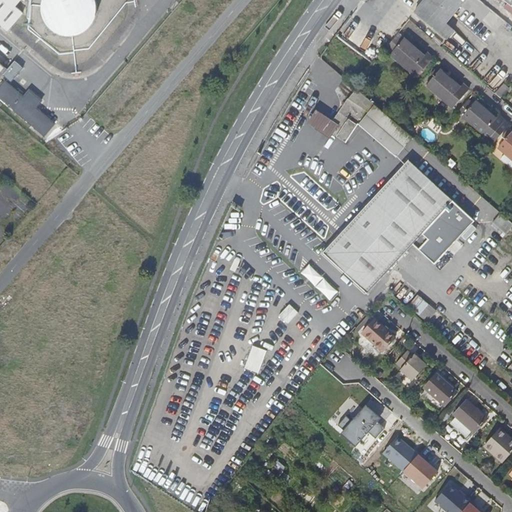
[(0,0),(0,23),(8,30),(22,14),(15,7),(20,0),(0,0)]
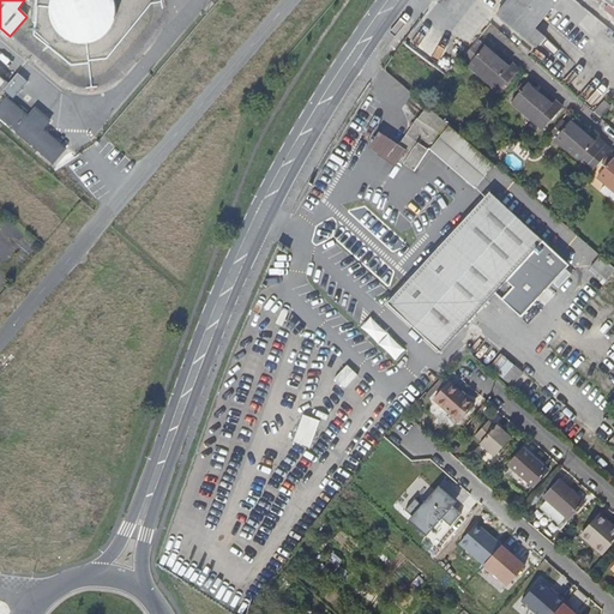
[(115,0),(50,0),(49,7),(49,10),(52,19),(56,29),(61,34),(64,37),(74,42),(85,43),(86,42),(95,41),(104,36),(113,26),(116,16),(118,5),(115,0)]
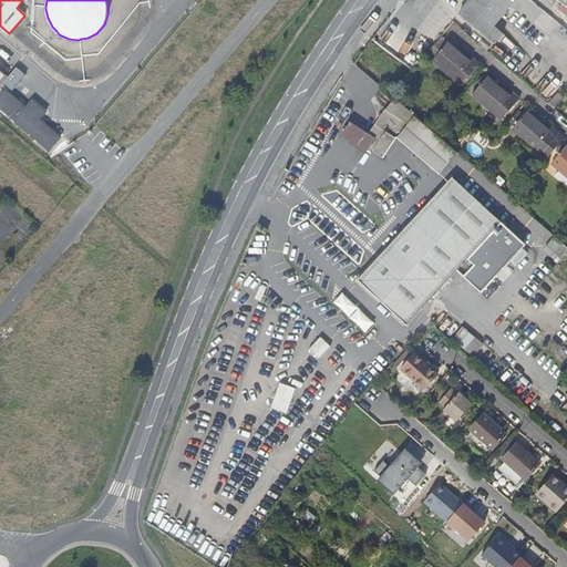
[(471,0),(466,6),(502,35),(503,34),(493,26),(514,0),(471,0)]
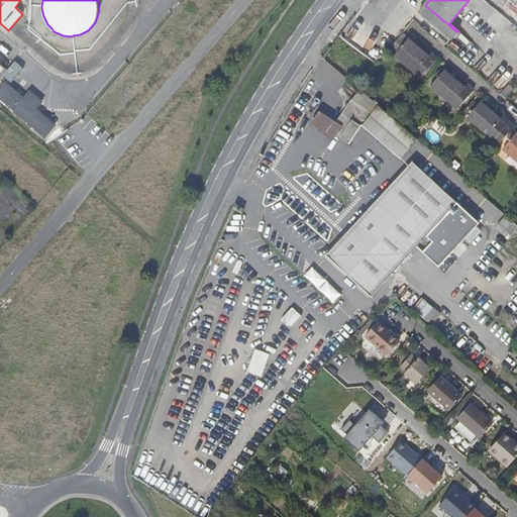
[(457,32),(425,5),(418,14),(450,41),(457,32)]
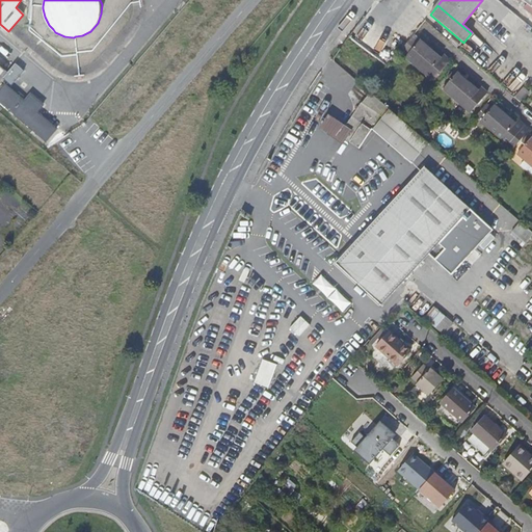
[(421,43),(409,57),(436,80),(451,62),(445,57),(442,60),(421,43)]
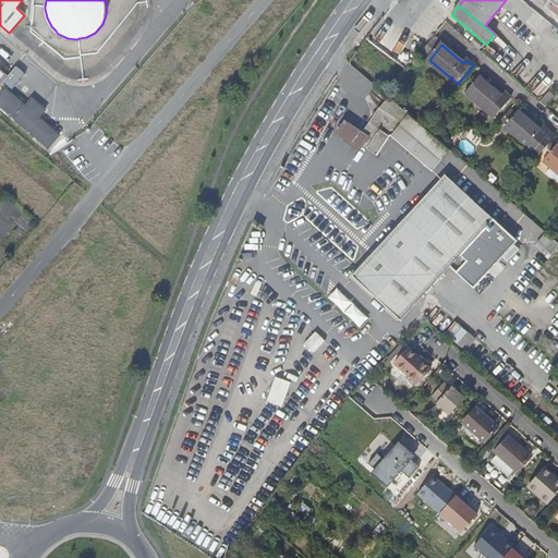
[(16,67),(2,83),(12,91),(25,74),(16,67)]
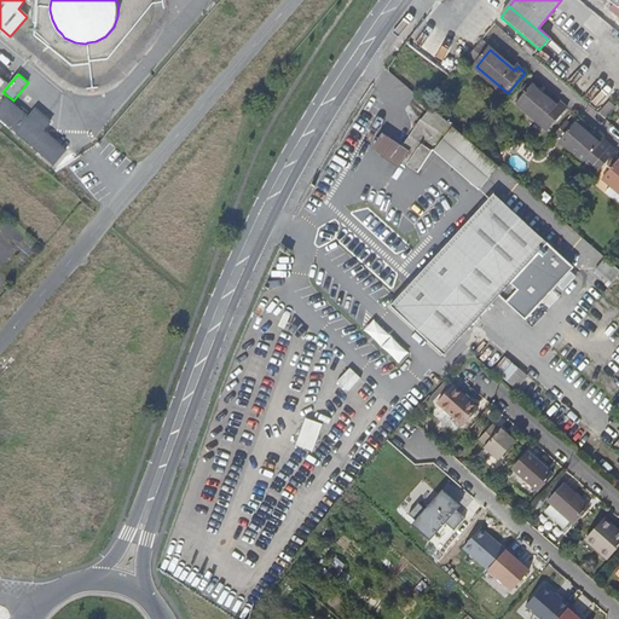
[(533,87),(519,104),(553,133),(571,113),(562,105),(559,109),(533,87)]
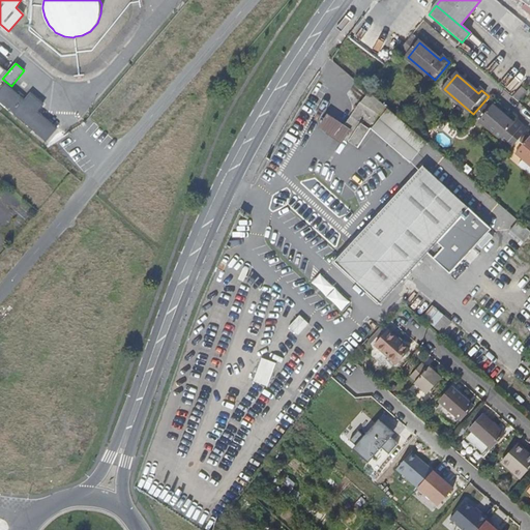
[(5,84),(0,90),(0,100),(46,140),(57,127),(37,111),(43,105),(31,93),(25,100),(5,84)]
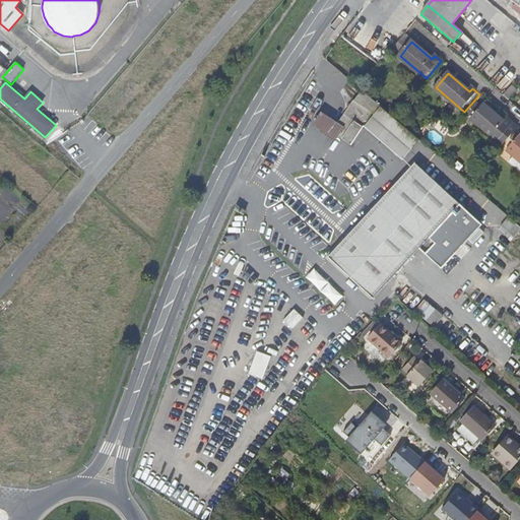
[(353,98),(337,123),(332,132),(337,136),(350,145),(372,113),(354,102),(356,100),(353,98)]
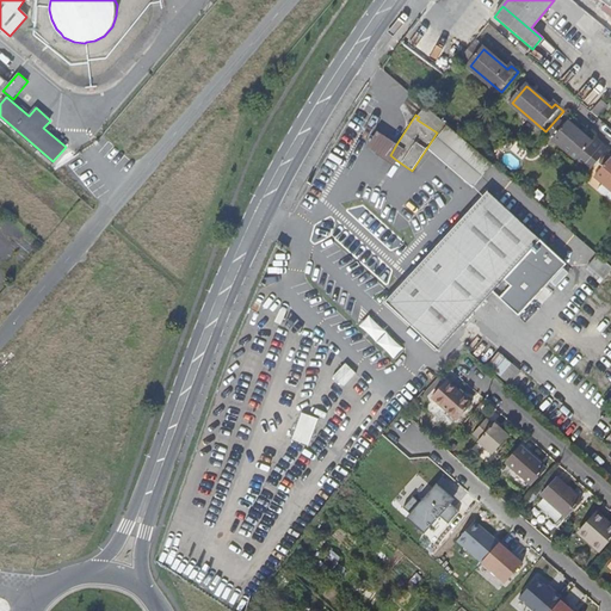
[(593,172),(610,153),(605,148),(606,147),(598,140),(594,144),(571,124),(556,141),(587,168),(588,167),(593,172)]
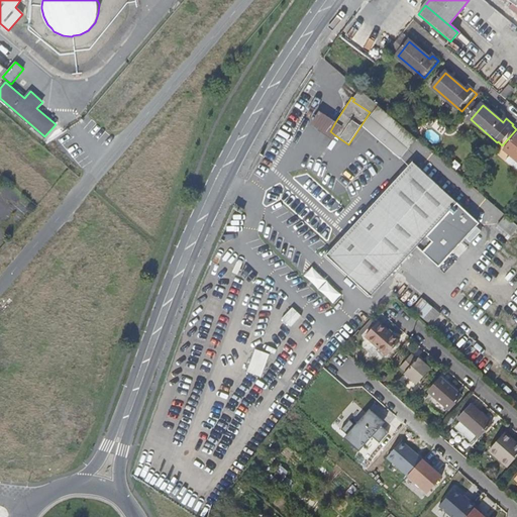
[(399,159),(415,139),(379,107),(362,126),(399,159)]
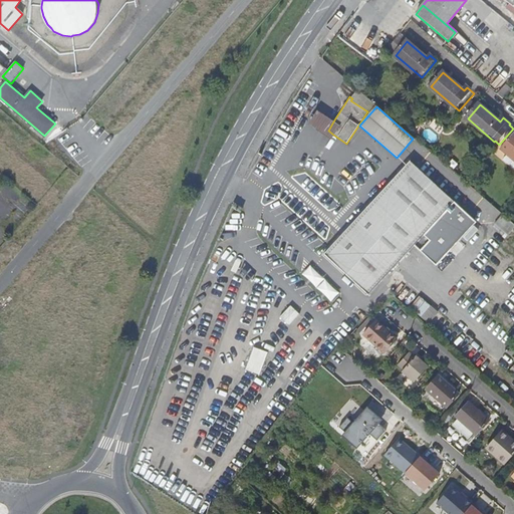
[(330,140),(333,135),(328,131),(333,121),(316,110),(307,124),(330,140)]
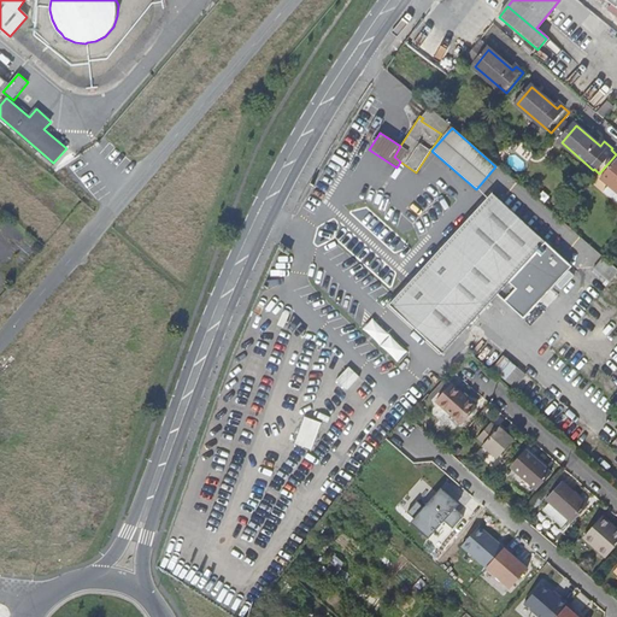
[(616,164),(604,180),(616,191),(616,199),(616,201),(616,203),(616,164)]
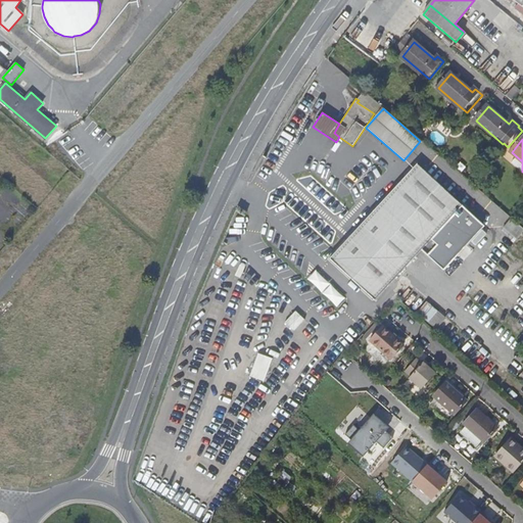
[(375,301),(421,250),(445,271),(486,227),(417,164),(401,181),(330,259),(369,296),(375,301)]
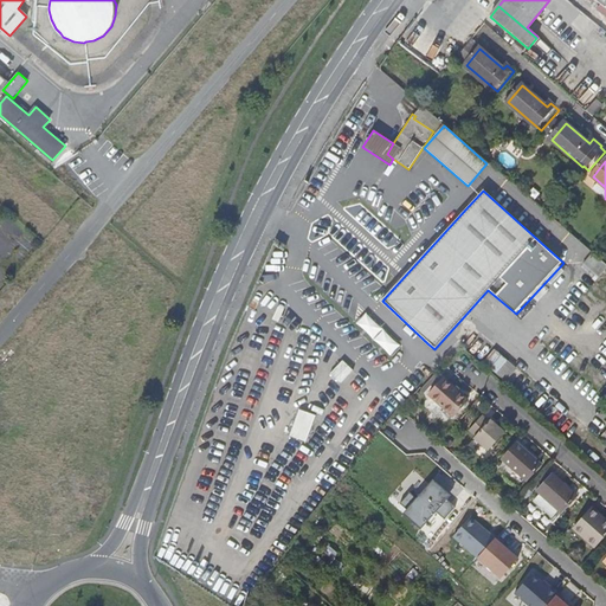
[(367,311),(358,322),(392,354),(401,345),(367,311)]
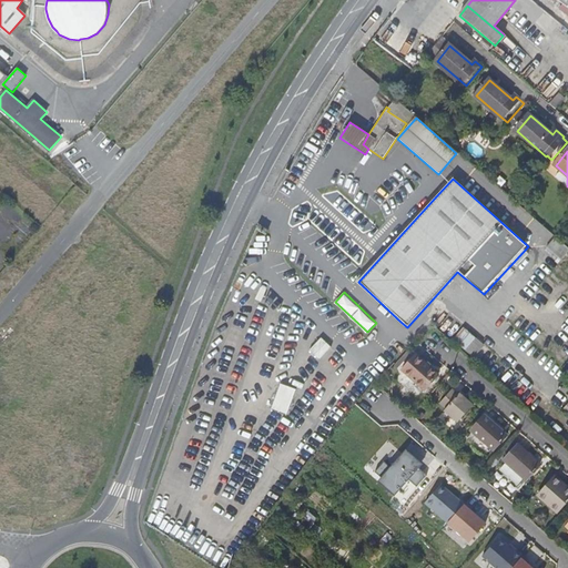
[(456,338),(480,362),(492,350),(466,327),(456,338)]
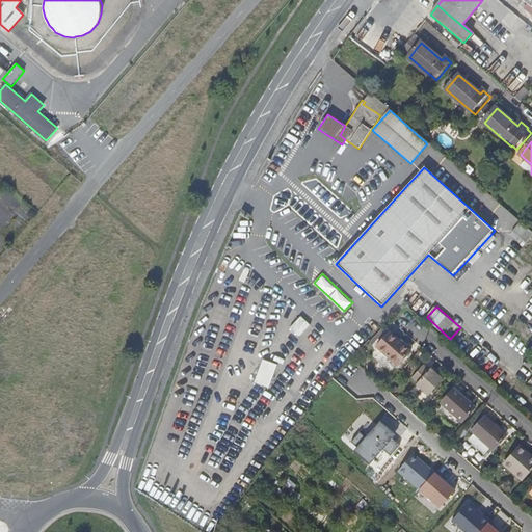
[(386,326),(374,339),(373,341),(375,343),(388,328),(386,326)]
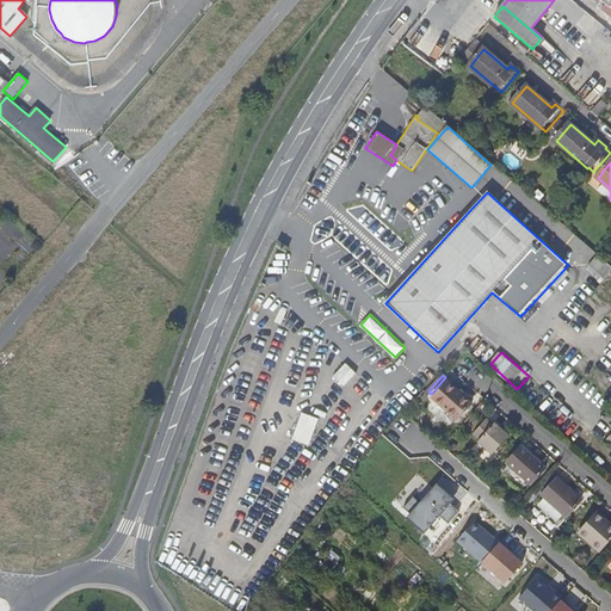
[(474,400),(450,378),(436,395),(460,417),(474,400)]
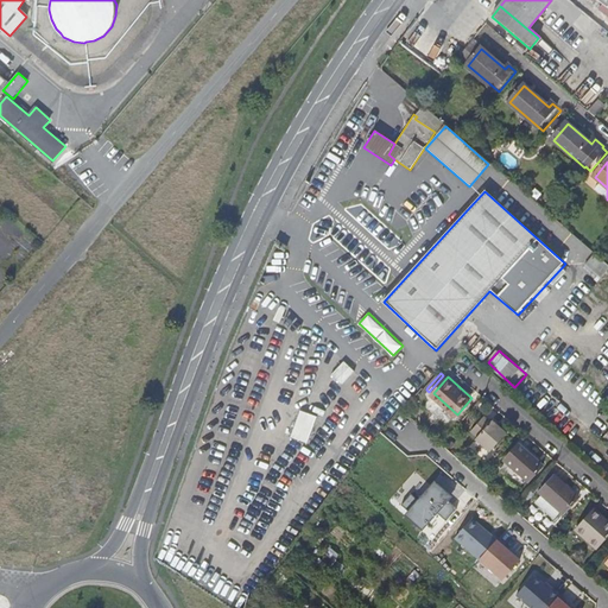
[(308,442),(318,416),(302,409),(291,436),(308,442)]
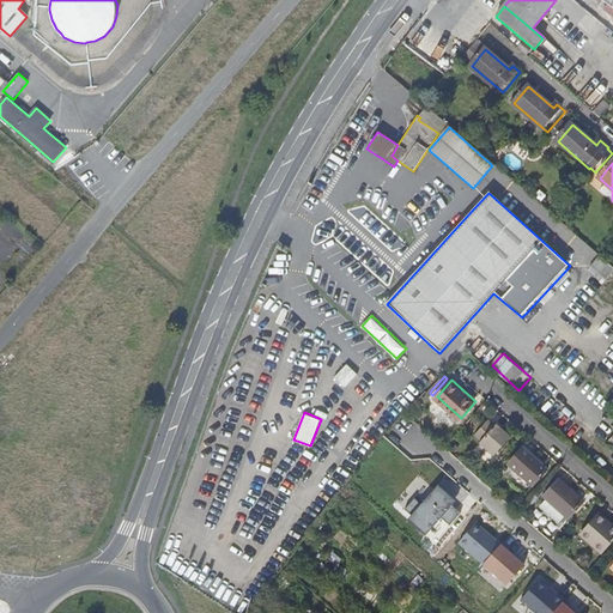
[(492,418),(479,432),(486,438),(484,441),(497,453),(514,434),(501,422),(499,424),(492,418)]
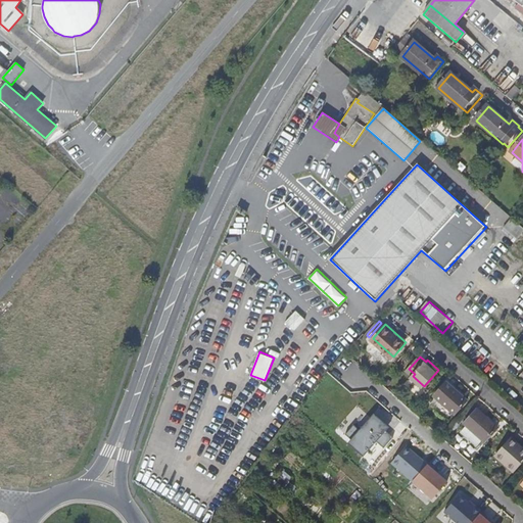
[(470,398),(449,381),(437,394),(458,412),(470,398)]
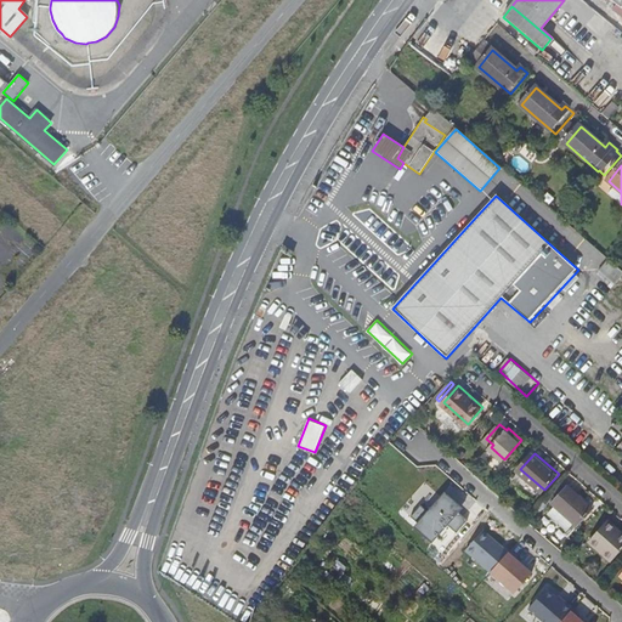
[(435,541),(450,525),(457,531),(468,520),(458,512),(471,497),(452,480),(427,508),(423,504),(410,519),(435,541)]
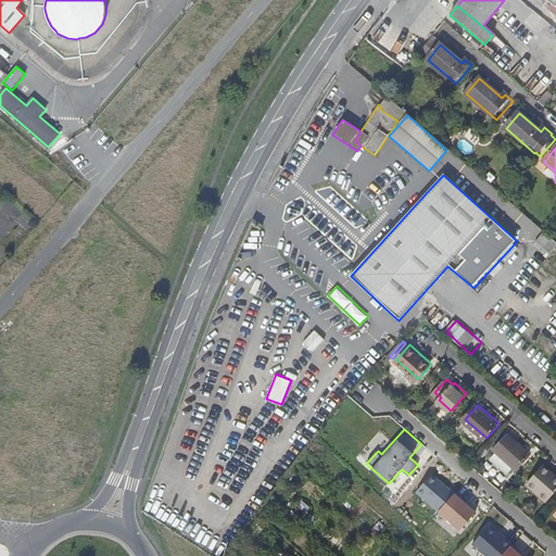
[(510,433),(497,449),(520,468),(533,453),(510,433)]
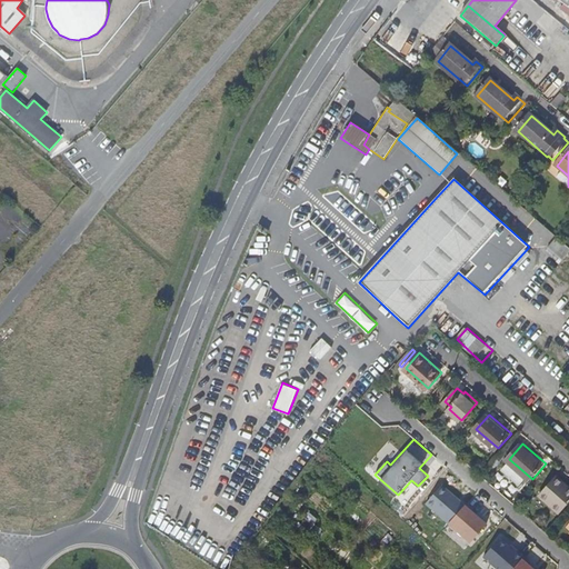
[(568,485),(558,476),(543,492),(565,509),(568,503),(568,485)]
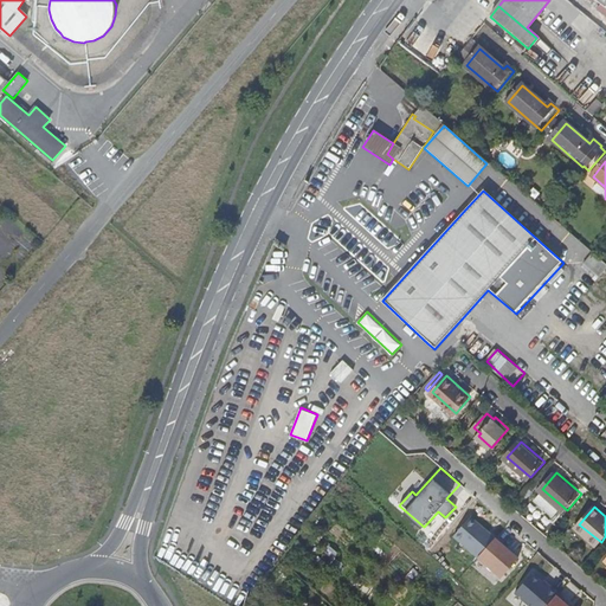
[(502,578),(521,558),(471,514),(453,534),(502,578)]
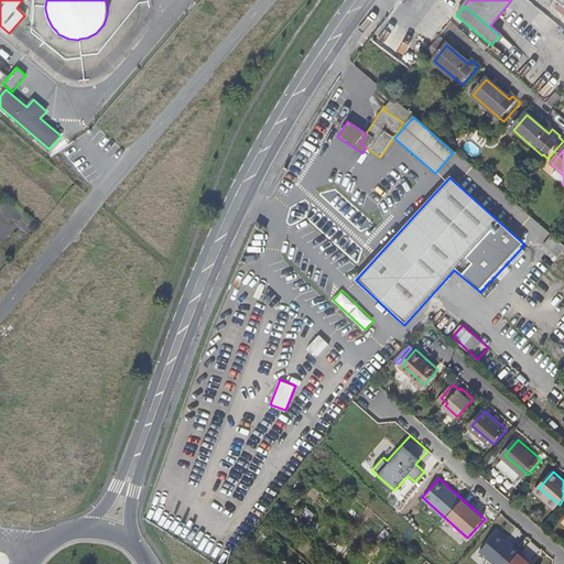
[(534,563),(497,530),(478,551),(492,563),(534,563)]
